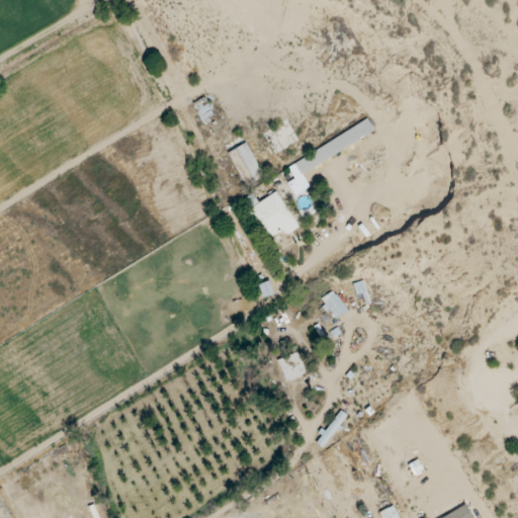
[(301,174),(374,133),(367,120),(286,167),(294,179),(287,183),(294,196),(310,187),(301,174)]
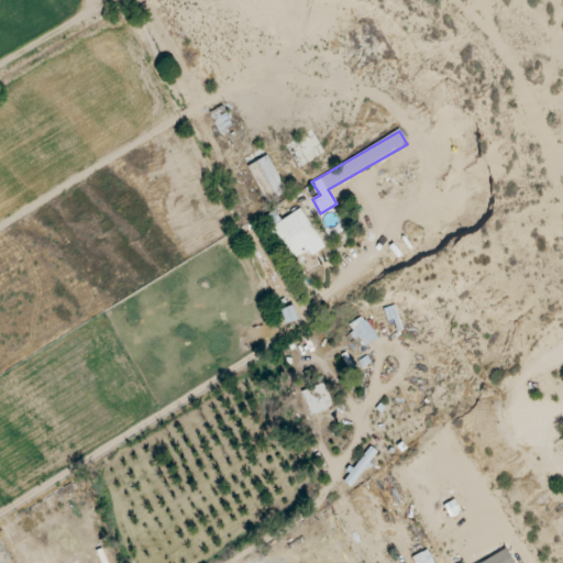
[(246,167),(266,203),(286,192),(266,156),(246,167)]
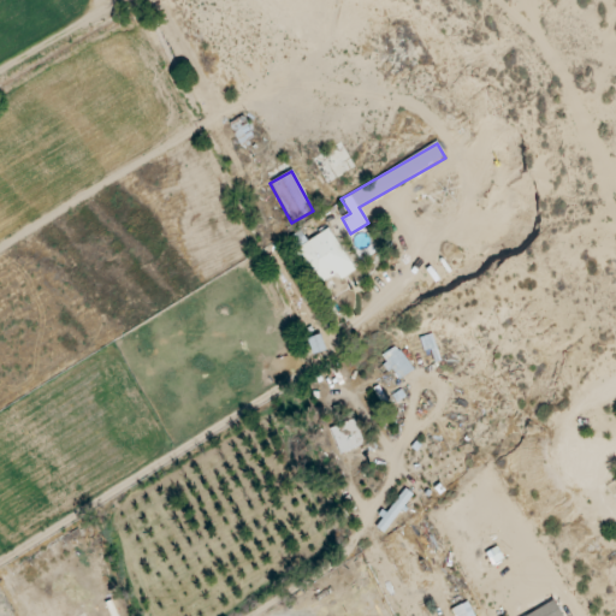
[(355,271),(327,229),(307,242),(298,230),(282,241),(312,290),(337,274),(341,280),(355,271)]
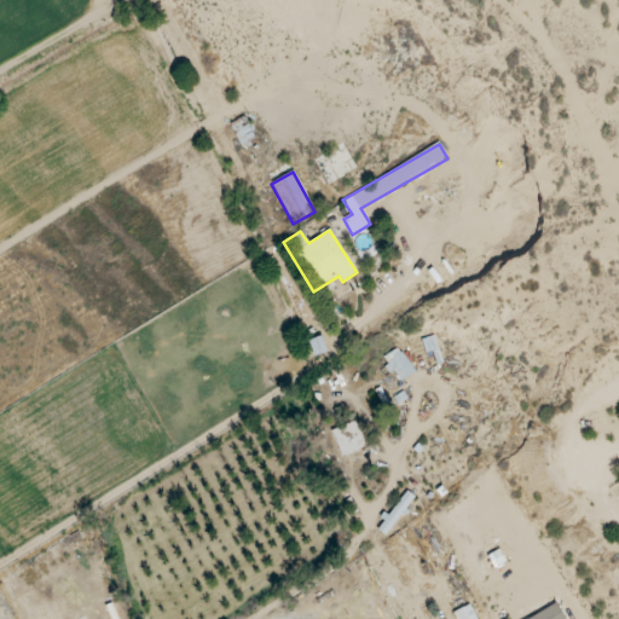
[(313,357),(327,353),(322,336),(308,341),(313,357)]
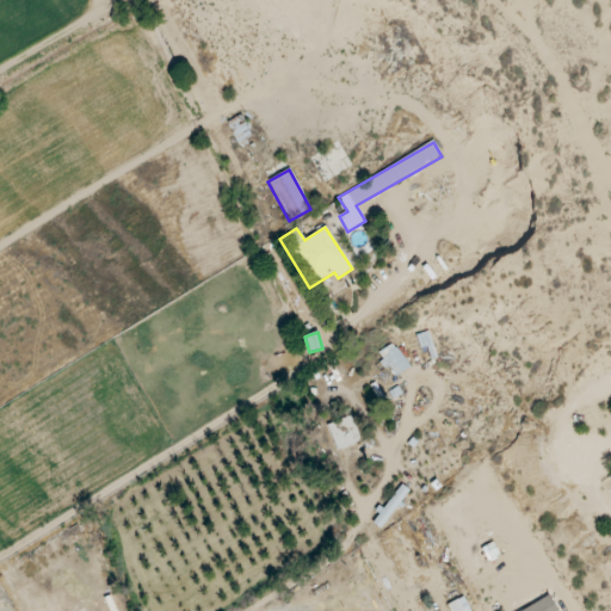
[(409,368),(393,343),(377,353),(393,378),(409,368)]
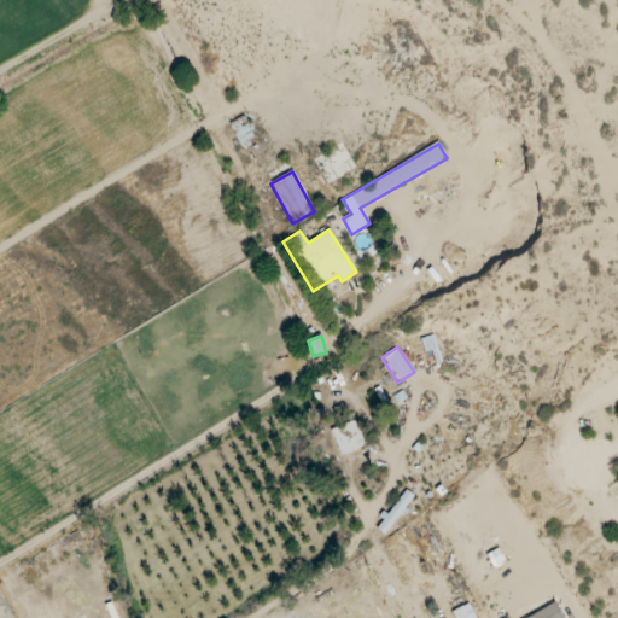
[(340,458),(366,447),(355,420),(330,431),(340,458)]
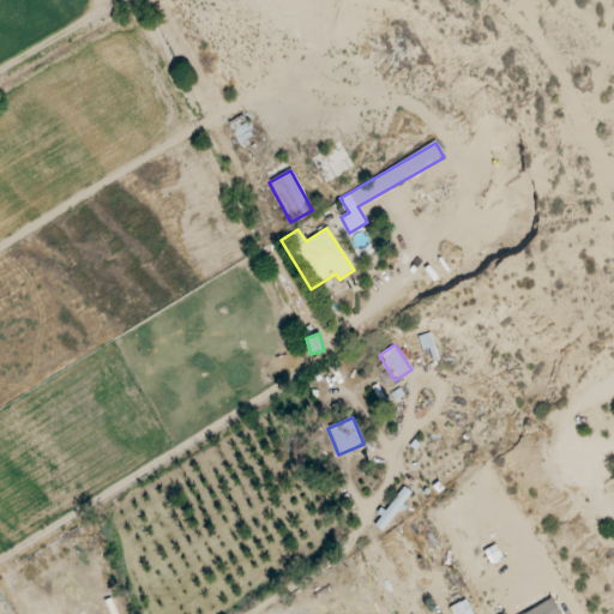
[(381,531),(411,493),(403,487),(374,525),(381,531)]
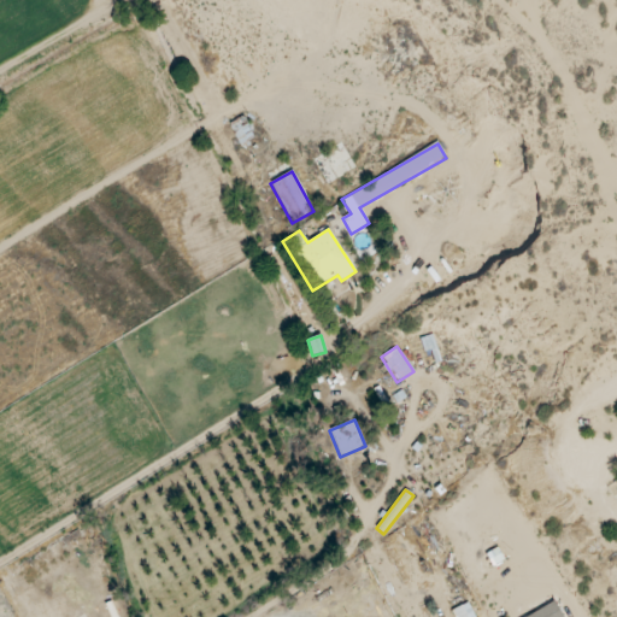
[(475,616),(471,603),(453,610),(456,616),(475,616)]
